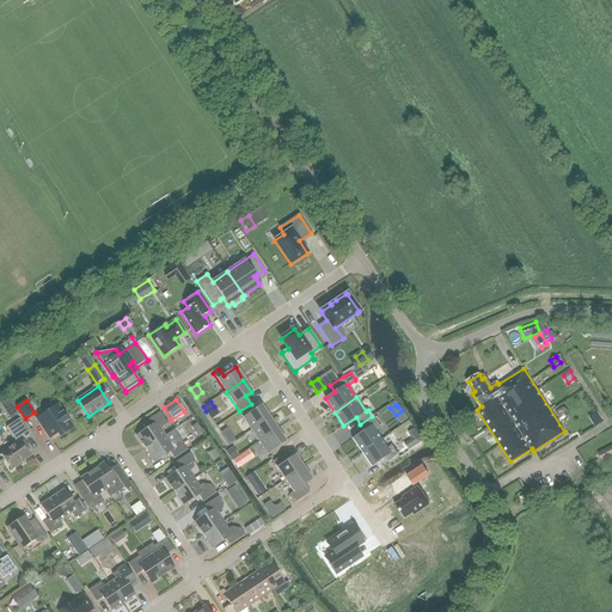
[(57,405),(37,418),(50,438),(57,433),(60,436),(63,434),(72,428),(67,421),(69,420),(65,411),(62,412),(57,405)]
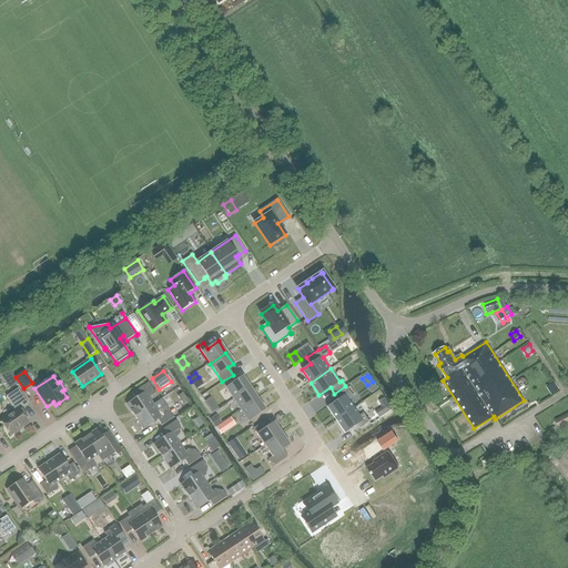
[(225,387),(233,399),(250,388),(242,376),(225,387)]
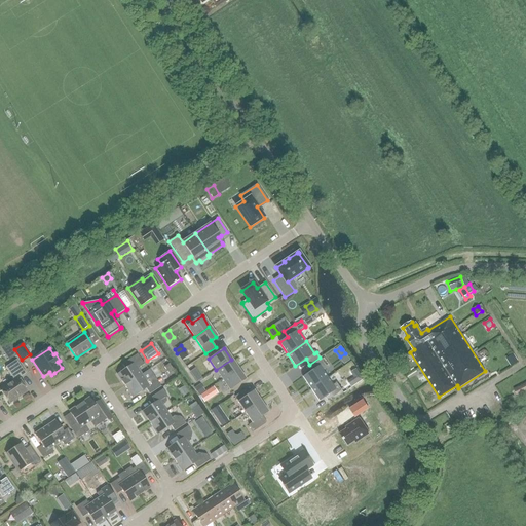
[(12,351),(5,355),(9,361),(15,357),(12,351)]
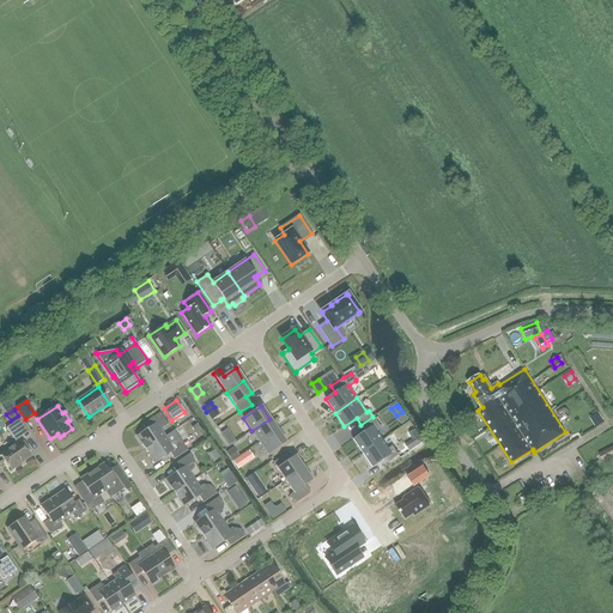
[(137,437),(146,450),(165,437),(161,430),(168,425),(159,413),(143,425),(146,431),(137,437)]
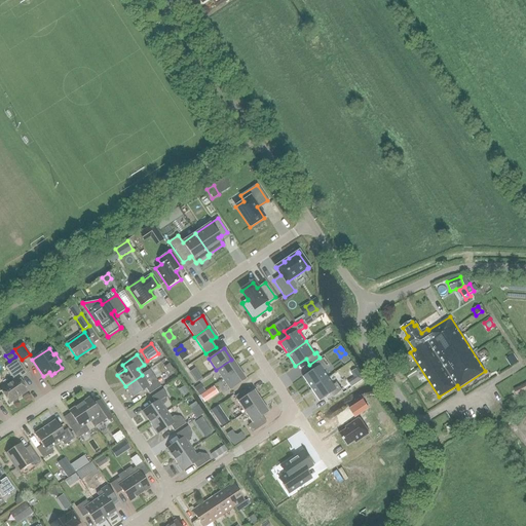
[(512,365),(518,362),(513,354),(506,359),(505,359),(511,366),(512,365)]
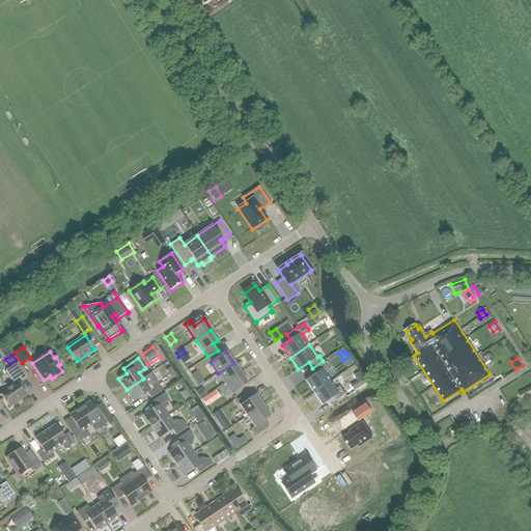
[(27,395),(18,382),(20,381),(20,382),(26,378),(17,363),(5,370),(15,384),(0,392),(0,393),(9,407),(27,395)]
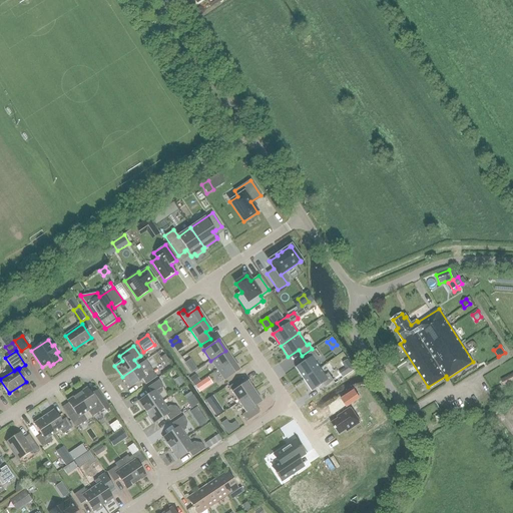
[(232,361),(225,351),(210,361),(217,371),(232,361)]
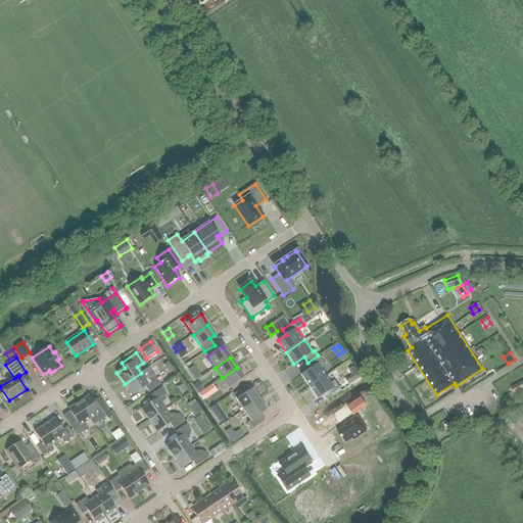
[(314,367),(301,375),(308,387),(326,376),(321,368),(325,366),(319,358),(311,363),(314,367)]
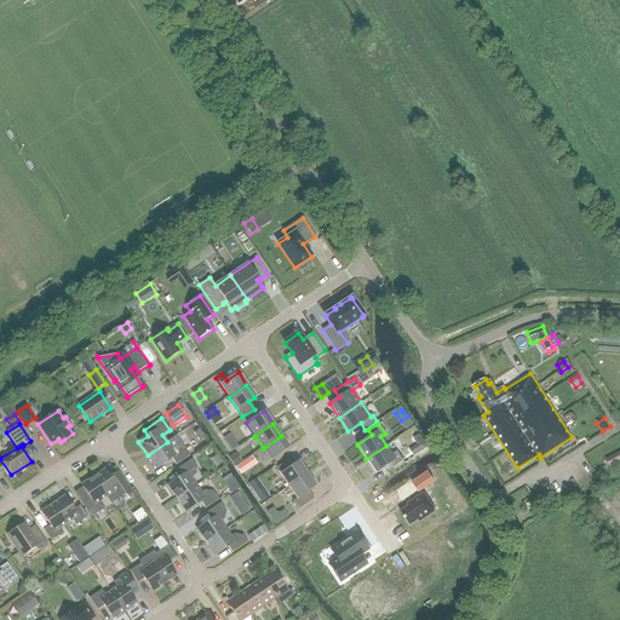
[(228,445),(234,441),(229,434),(223,438),(228,445)]
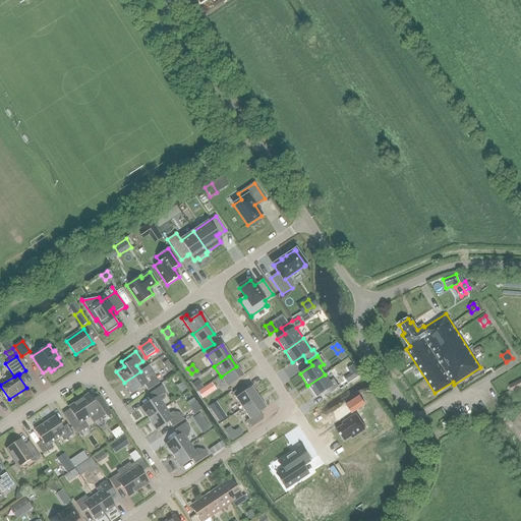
[(148,366),(140,371),(124,383),(131,394),(145,385),(149,391),(160,383),(156,377),(148,366)]
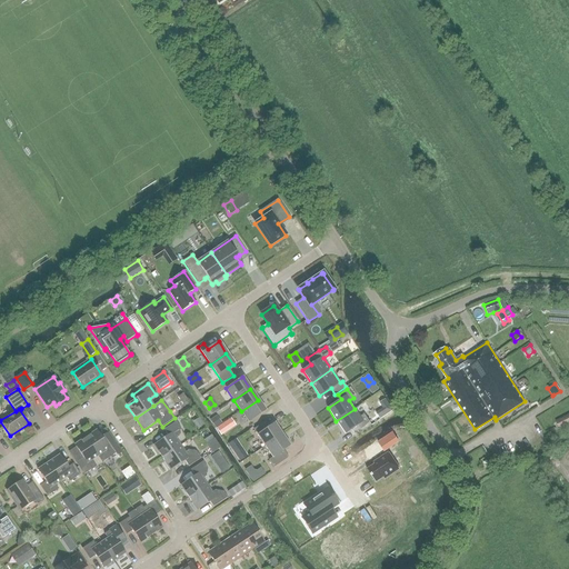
[(241,411),(249,422),(265,411),(258,400),(241,411)]
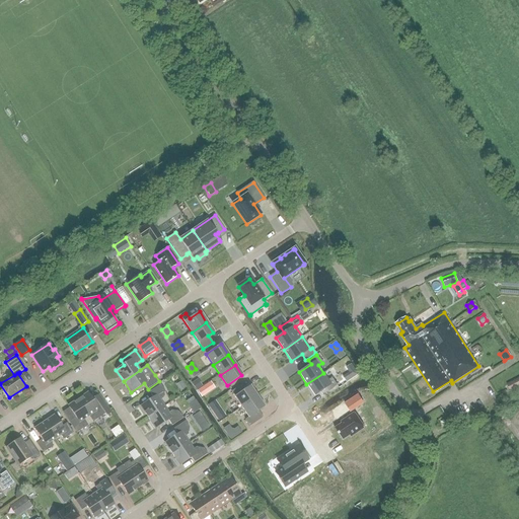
[(350,372),(343,377),(347,383),(359,375),(355,369),(354,369),(350,372)]
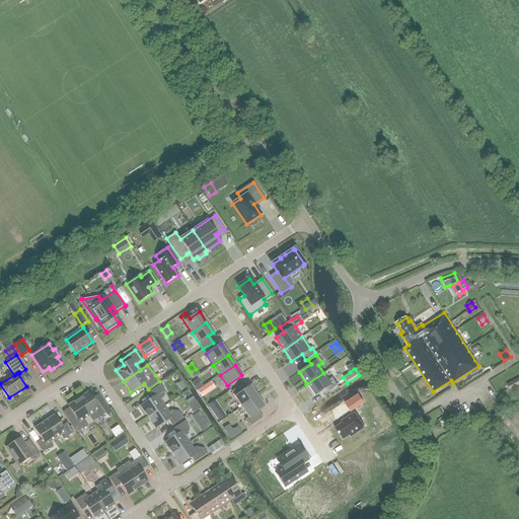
[(323,373),(306,384),(314,395),(326,387),(329,391),(338,385),(332,377),(328,380),(323,373)]
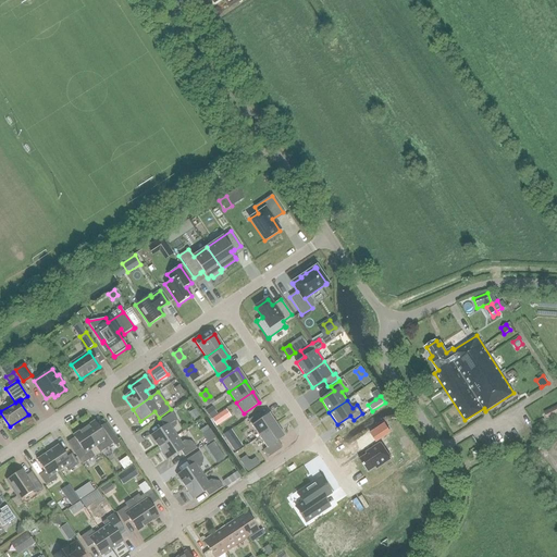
[(556,405),(545,412),(551,423),(556,419),(556,405)]
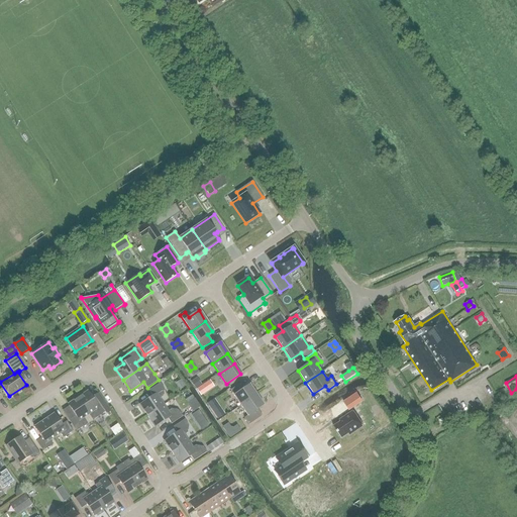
[(197,377),(190,382),(195,389),(201,384),(197,377)]
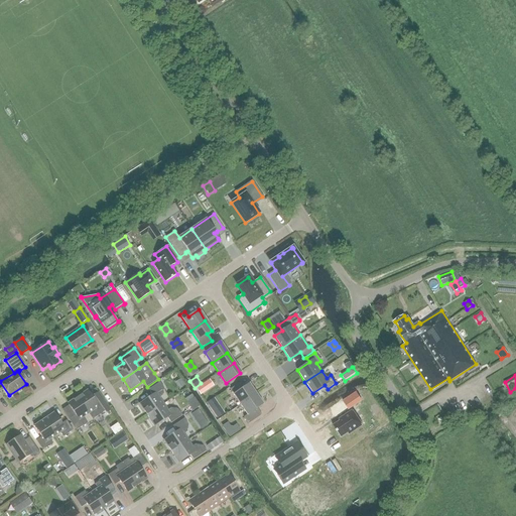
[(147,415),(163,404),(159,398),(162,396),(164,388),(160,382),(148,390),(152,396),(139,404),(147,415)]
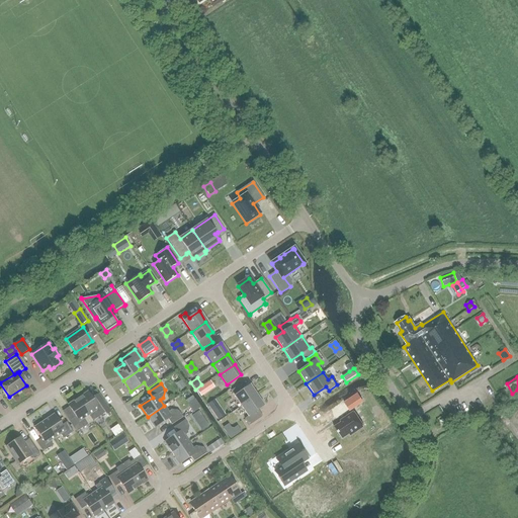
[(256,396),(249,385),(244,390),(241,384),(231,391),(241,406),(256,396)]
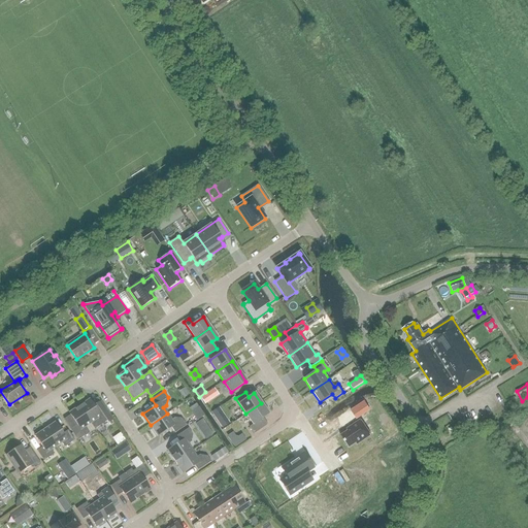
[(205,394),(200,397),(205,404),(210,400),(205,394)]
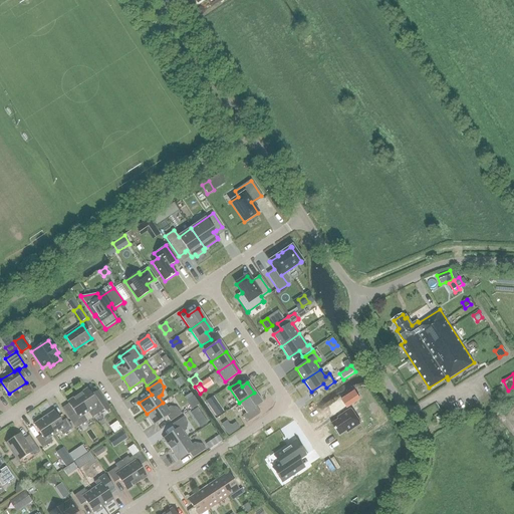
[(87,390),(77,396),(87,412),(92,418),(101,412),(102,414),(109,409),(100,396),(98,392),(92,395),(95,400),(94,400),(88,392),(87,390)]
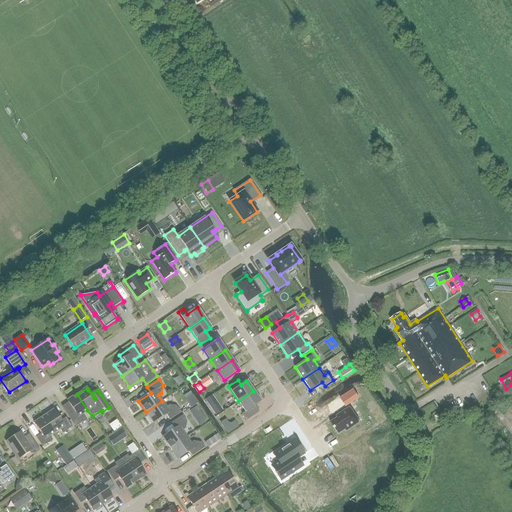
[(358,397),(353,389),(340,398),(345,406),(358,397)]
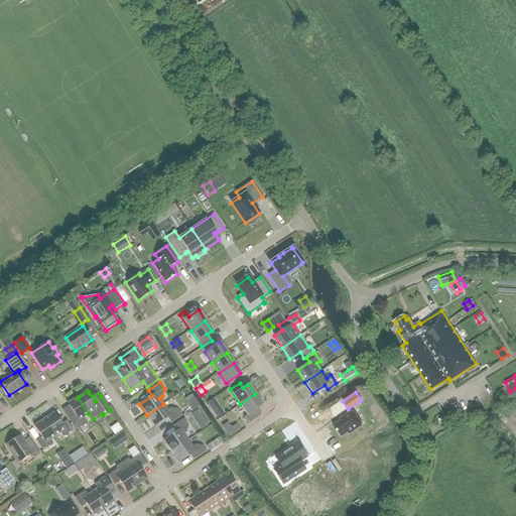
[(257,408),(262,405),(255,394),(240,404),(247,414),(244,417),(248,424),(261,415),(257,408)]
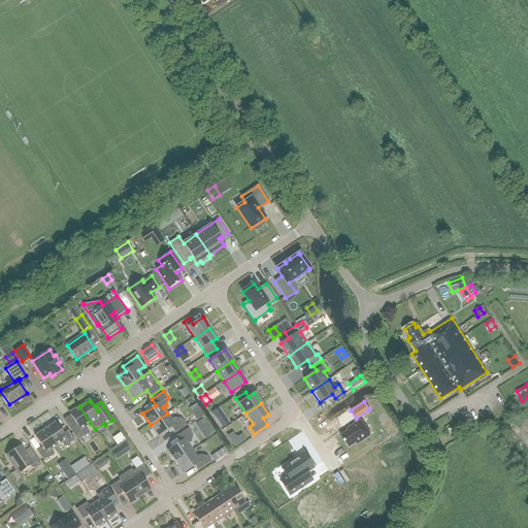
[(70,429),(75,437),(77,440),(90,433),(86,427),(91,423),(79,406),(69,414),(76,425),(70,429)]
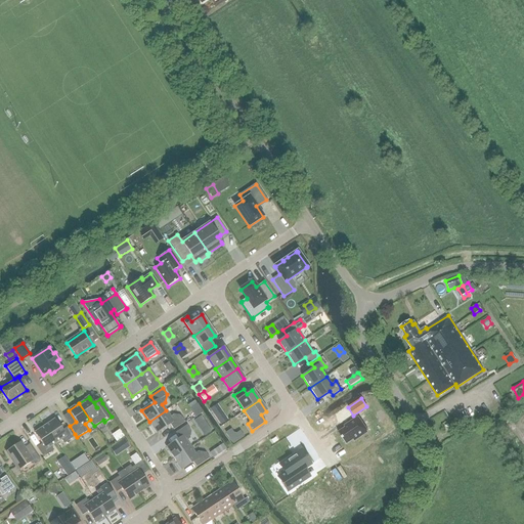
[(198,403),(193,406),(199,415),(203,411),(198,403)]
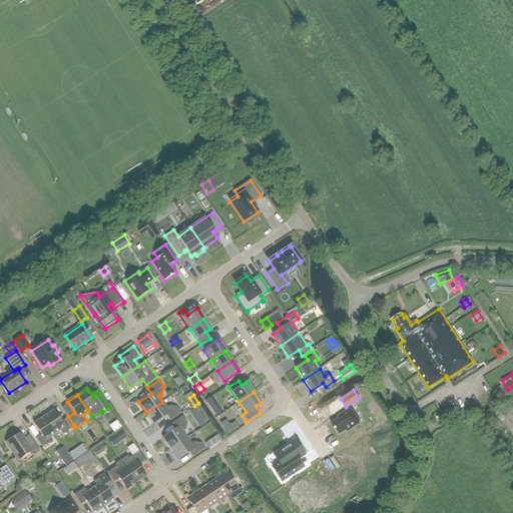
[(215,416),(223,411),(215,400),(208,405),(215,416)]
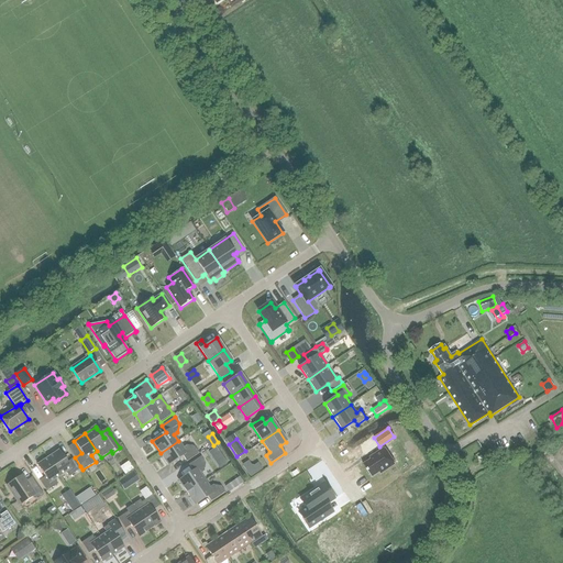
[(178,441),(161,453),(168,465),(183,455),(187,462),(199,454),(195,448),(186,445),(183,448),(178,441)]
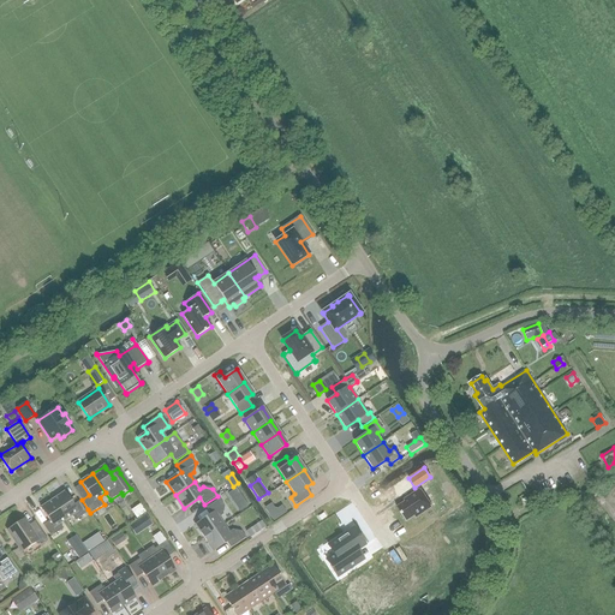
[(237,488),(228,493),(234,501),(242,496),(237,488)]
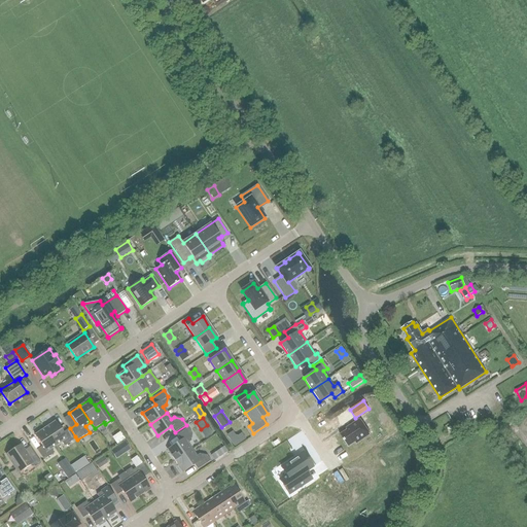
[(370,434),(359,419),(346,429),(347,430),(340,435),(348,448),(355,443),(356,444),(370,434)]
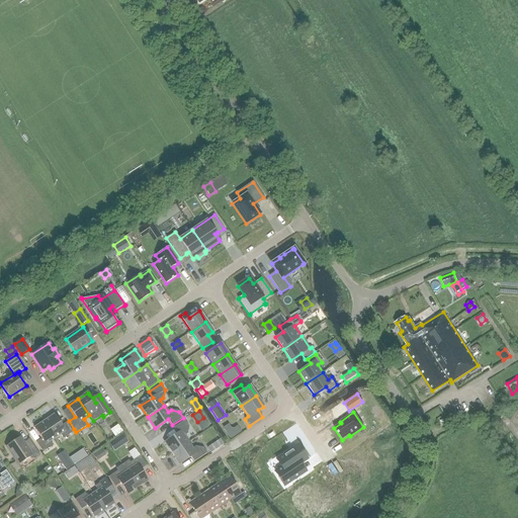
[(45,422),(50,429),(55,438),(61,434),(64,439),(73,432),(67,422),(62,426),(54,415),(45,422)]
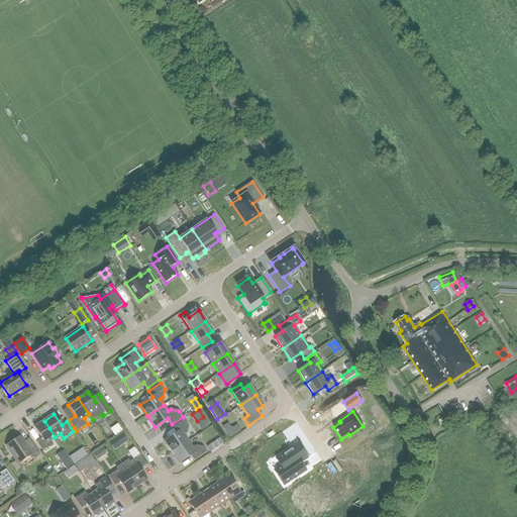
[(187,433),(189,425),(185,419),(174,427),(177,433),(165,441),(172,452),(188,441),(184,435),(187,433)]
